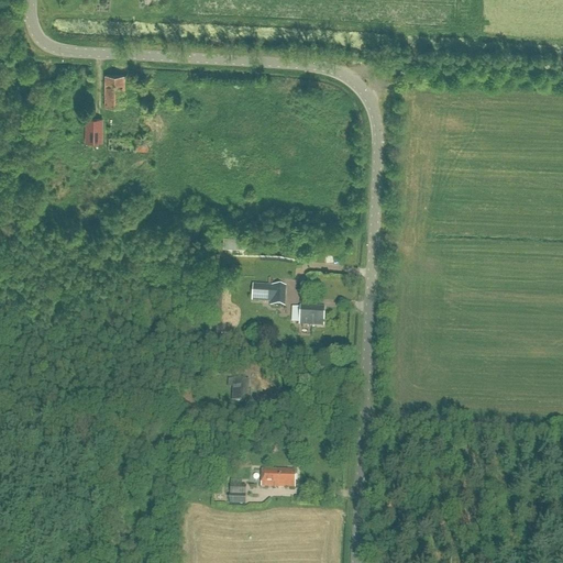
[(105,106),(124,106),(124,75),(105,75),(105,106)]
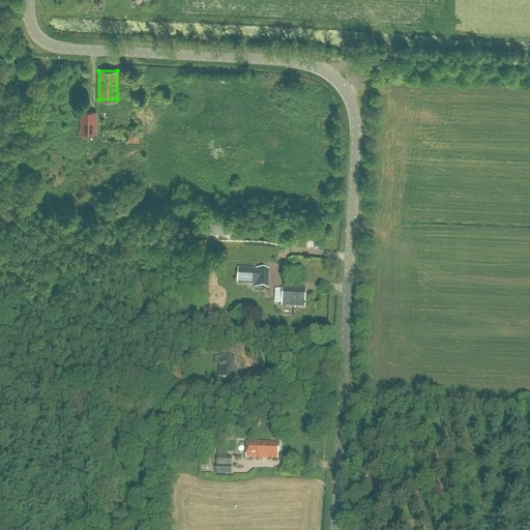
[(81,134),(95,134),(96,112),(81,111),(81,134)]
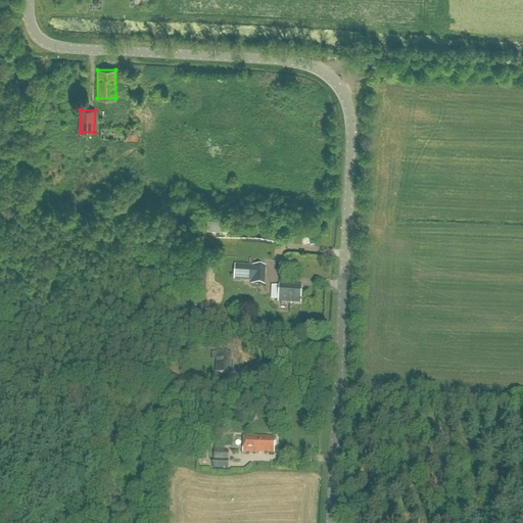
[(134,142),(141,136),(135,129),(128,136),(134,142)]
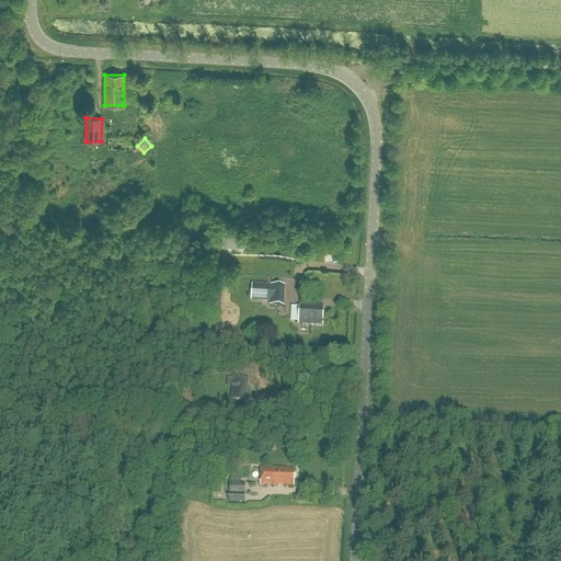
[(245,237),(222,237),(222,247),(244,247),(245,237)]
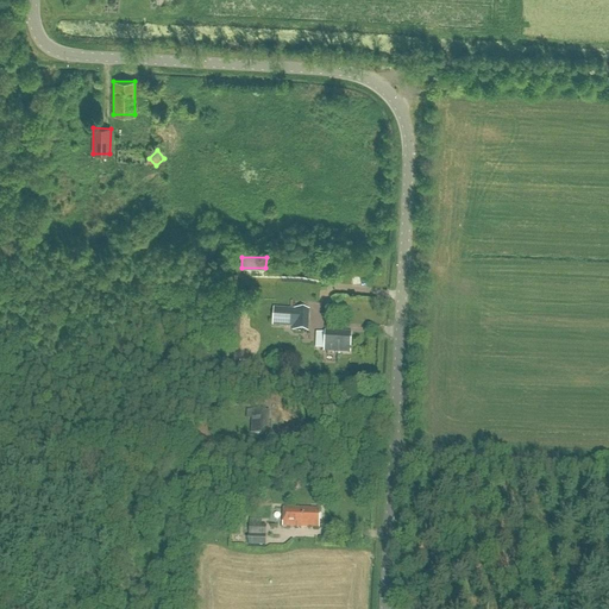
[(309,312),(290,311),(289,333),(308,334),(309,312)]
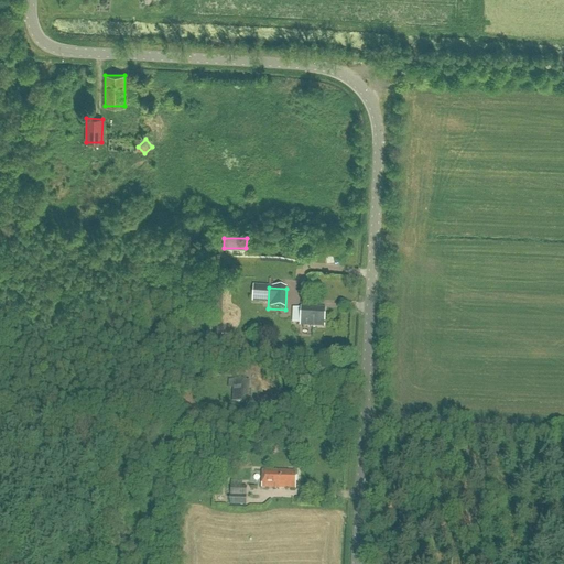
[(325,310),(301,307),(300,327),(324,328),(325,310)]
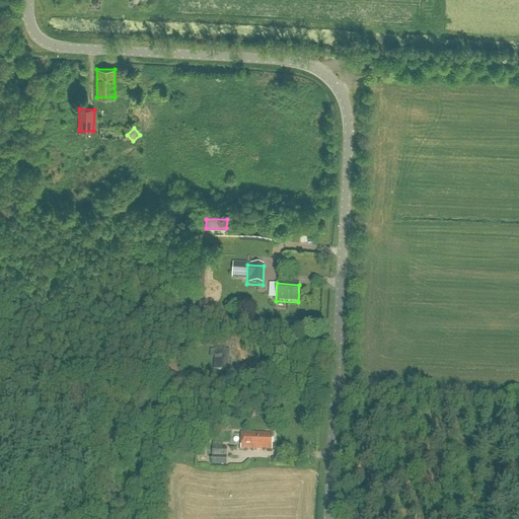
[(215,352),(214,371),(228,371),(229,352),(215,352)]
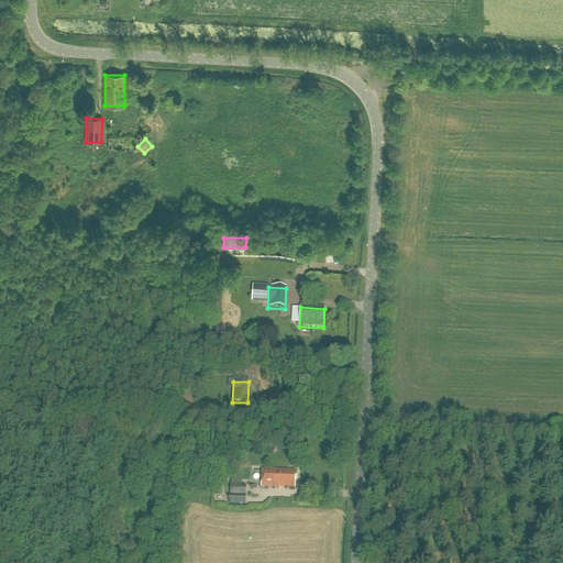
[(295,488),(295,471),(262,470),(261,487),(295,488)]
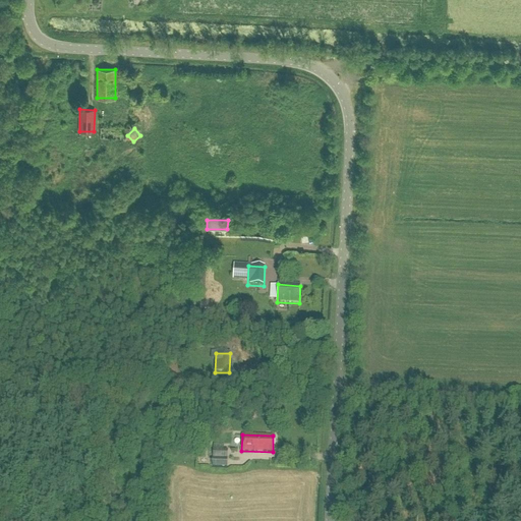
[(227,468),(227,461),(227,450),(223,450),(223,445),(213,445),(212,467),(227,468)]
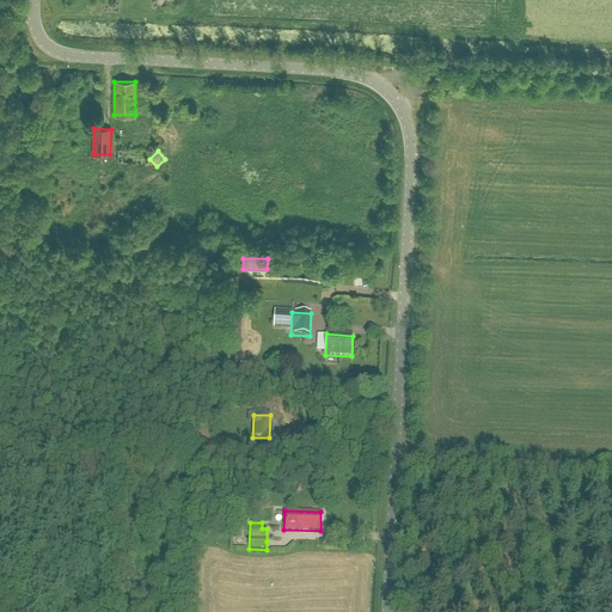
[(237,526),(226,525),(225,538),(237,538),(237,526)]
